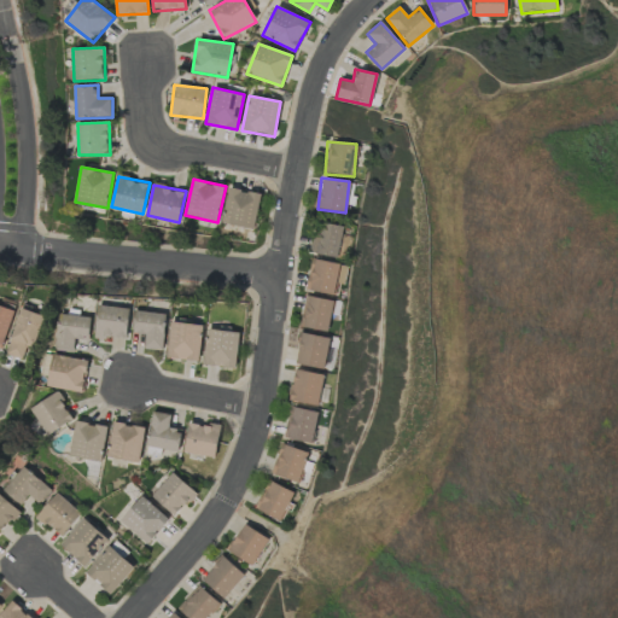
[(261,194),(229,187),(222,223),(254,229),(261,194)]
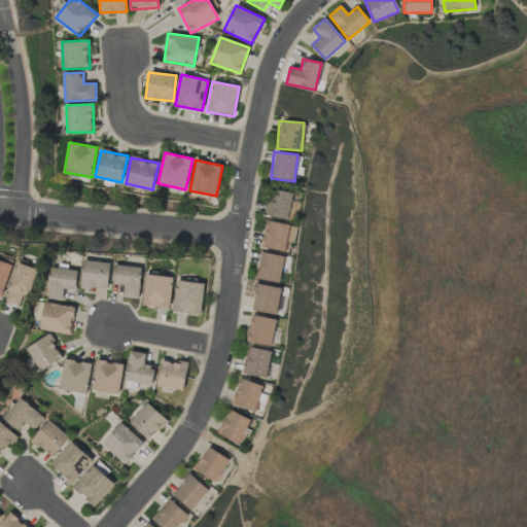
[(271,204),(266,203),(262,215),(287,220),(292,194),(274,189),(271,204)]
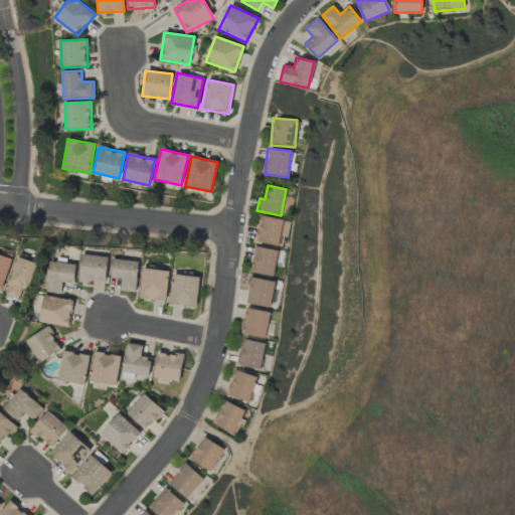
[(286,235),(289,221),(260,215),(254,241),(279,246),(281,234),(286,235)]
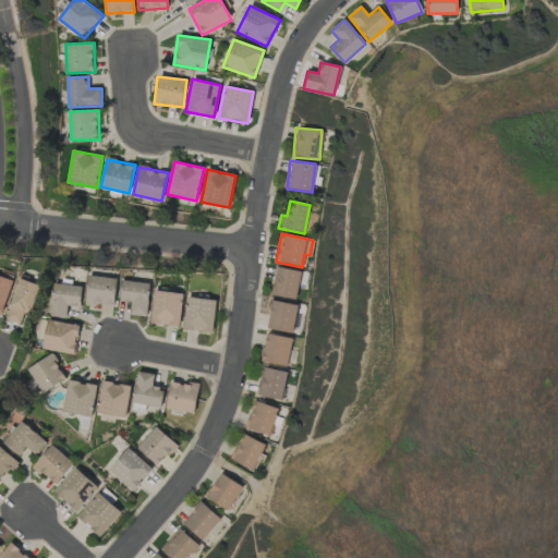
[(301,271),(276,267),(269,295),(295,301),(301,271)]
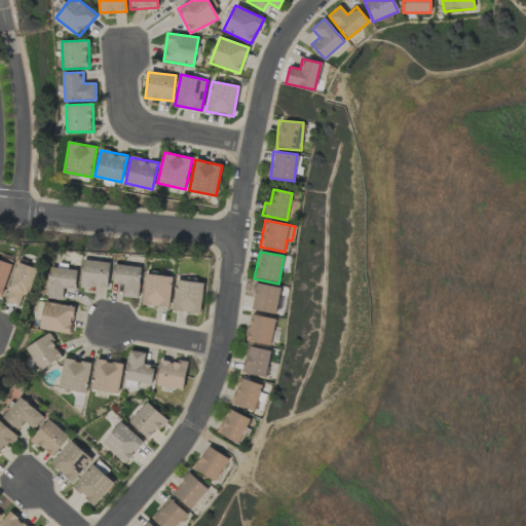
[(0,296),(2,297),(12,264),(0,259),(0,296)]
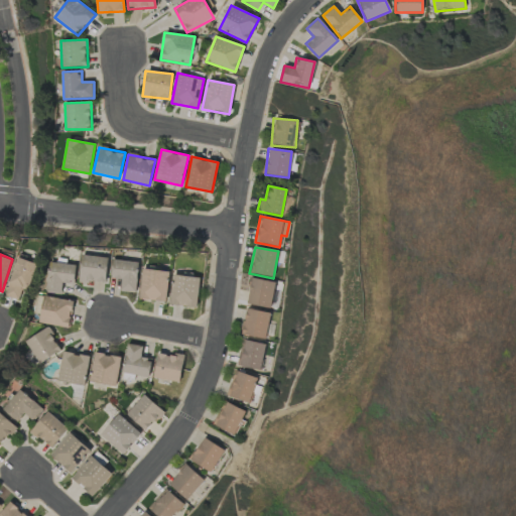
[(80,282),(106,283),(108,256),(81,255),(80,282)]
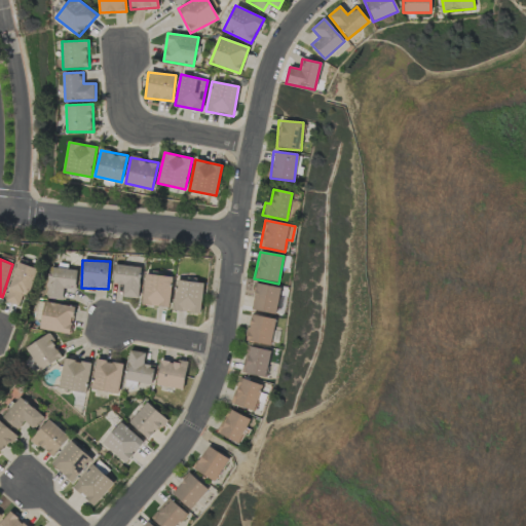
[(37,268),(17,262),(5,301),(19,305),(23,293),(29,295),(37,268)]
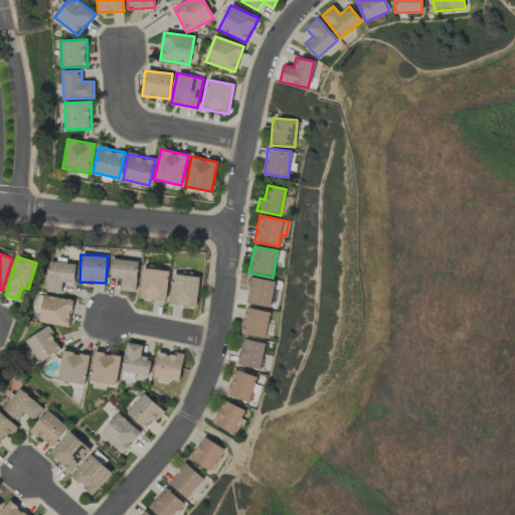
[(122,279),(120,291),(135,293),(139,262),(113,259),(111,278),(122,279)]
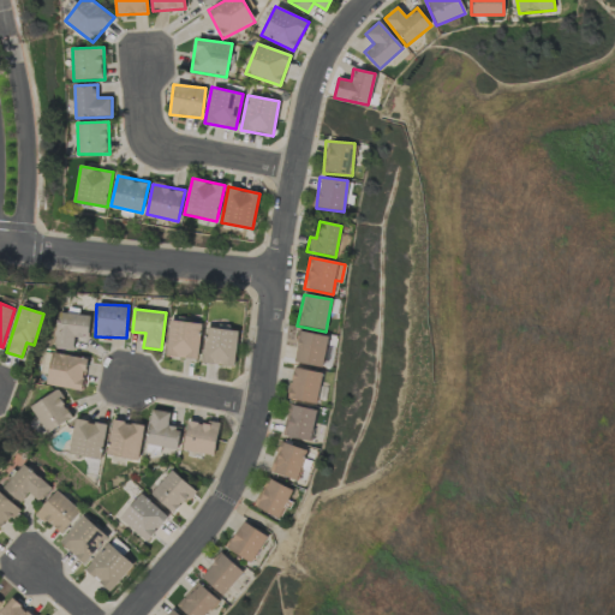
[(91,316),(59,312),(55,348),(73,351),(76,338),(88,339),(91,316)]
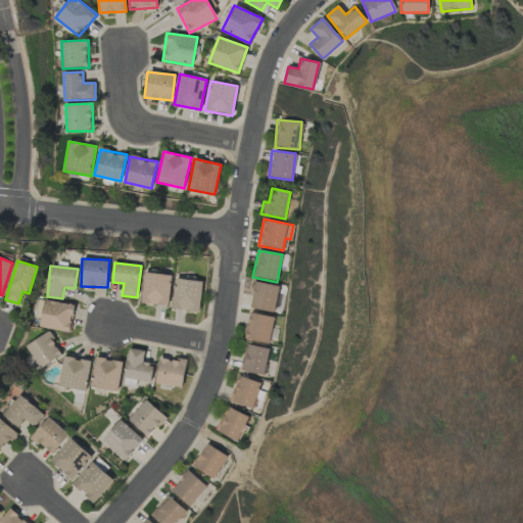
[(140,302),(168,306),(173,276),(145,272),(140,302)]
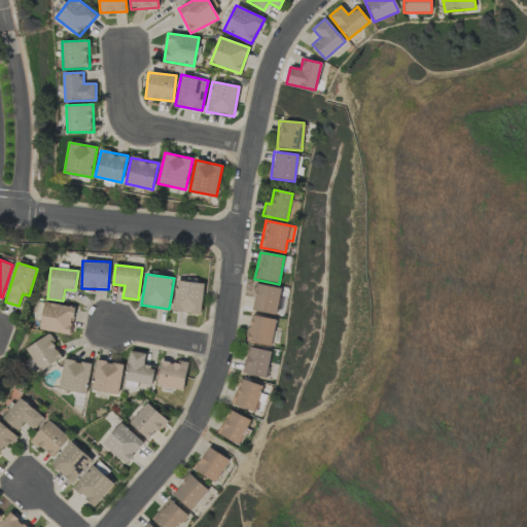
[(173,312),(201,314),(204,284),(176,281),(173,312)]
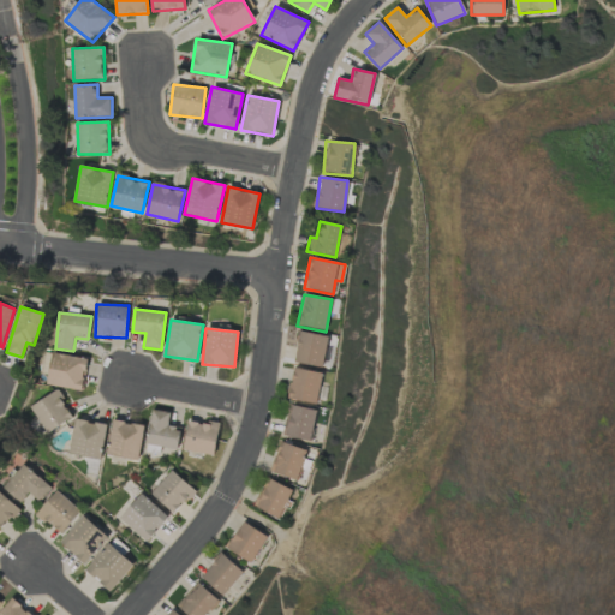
[(327,335),(299,332),(294,363),(322,366),(327,335)]
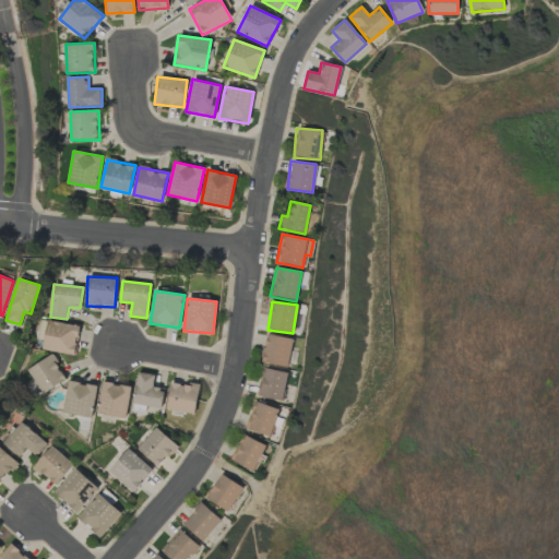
[(80,325),(46,321),(43,351),(75,355),(80,325)]
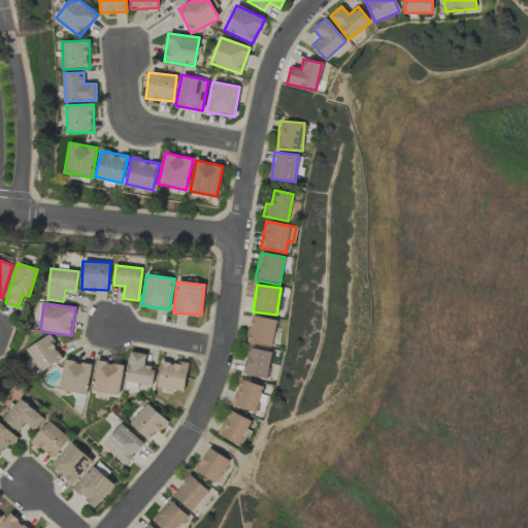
[(276,321),(253,316),(246,341),(270,348),(276,321)]
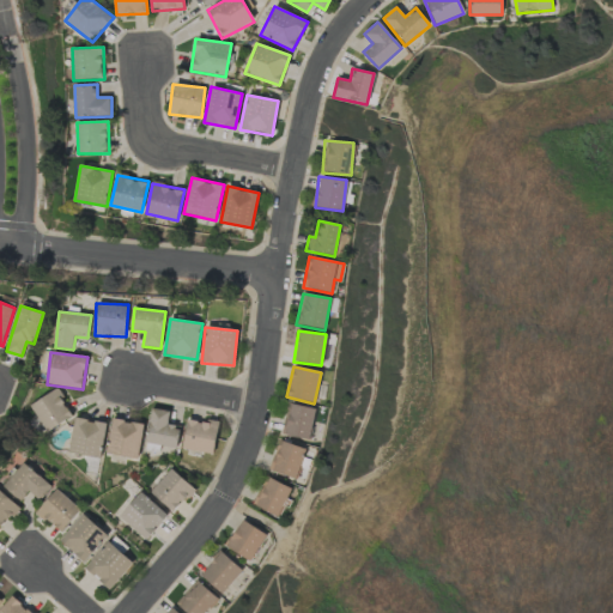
[(31,402),(44,431),(72,418),(59,389),(31,402)]
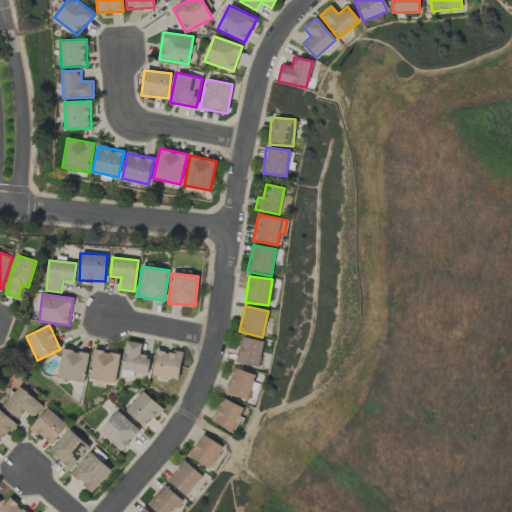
[(258,368),(264,342),(240,336),(234,362),(258,368)]
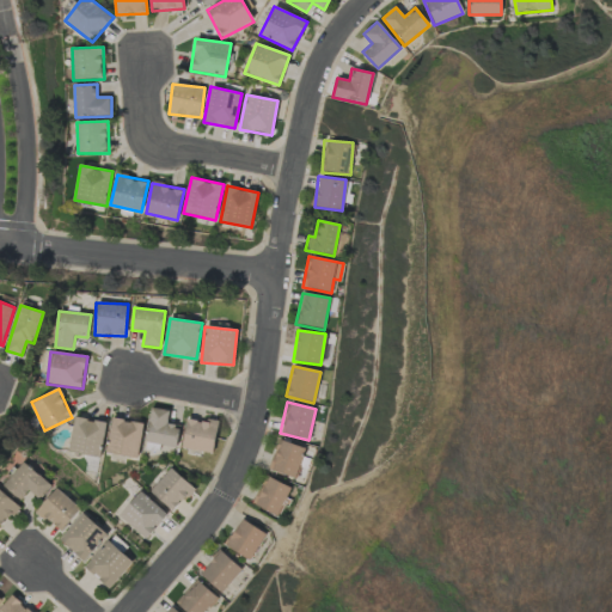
[(179,426),(167,424),(169,410),(150,408),(146,445),(177,447),(179,426)]
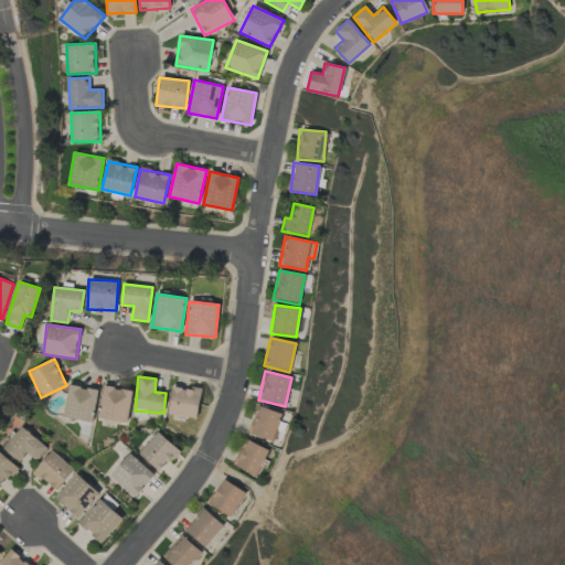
[(63,417),(93,423),(98,390),(68,384),(63,417)]
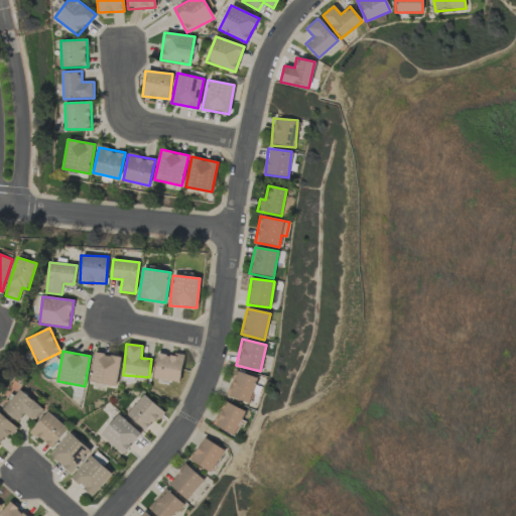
[(120,356),(93,353),(90,383),(117,386),(120,356)]
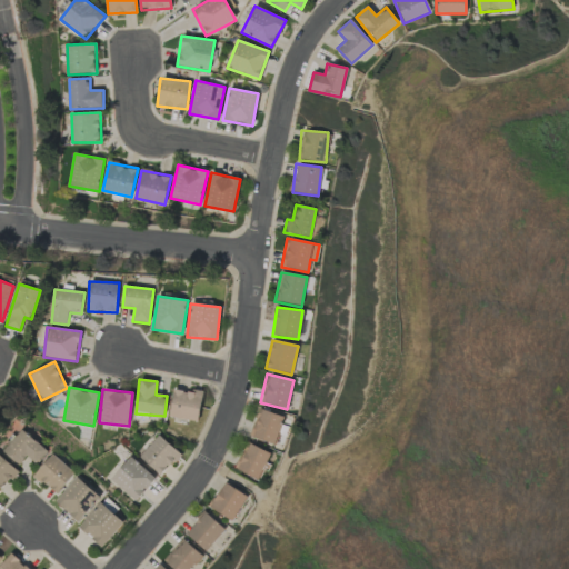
[(170,418),(199,420),(201,391),(172,389),(170,418)]
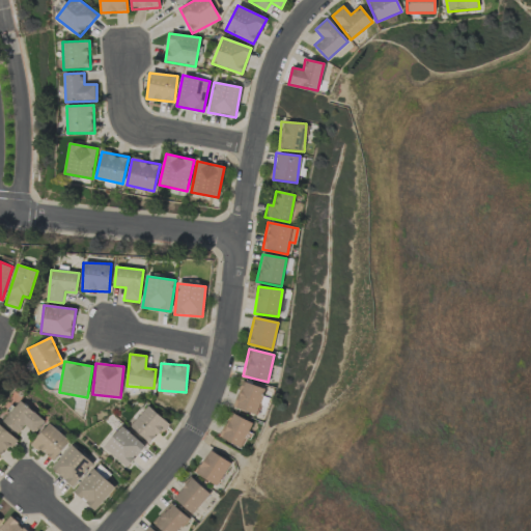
[(264,389),(242,381),(232,407),(255,415),(264,389)]
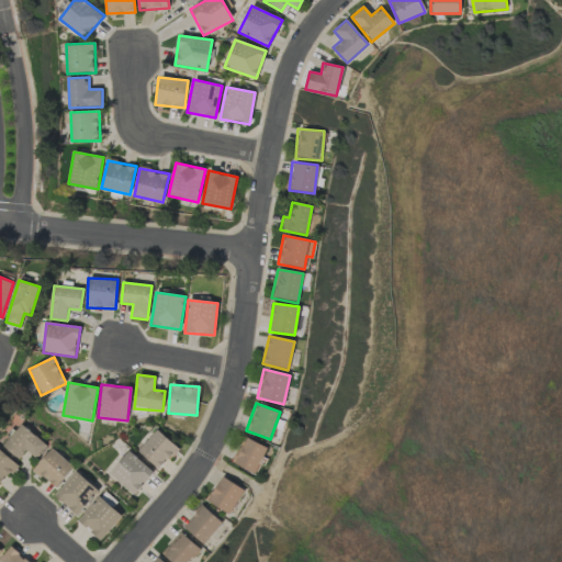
[(47,446),(23,424),(3,446),(19,460),(27,450),(36,459),(47,446)]
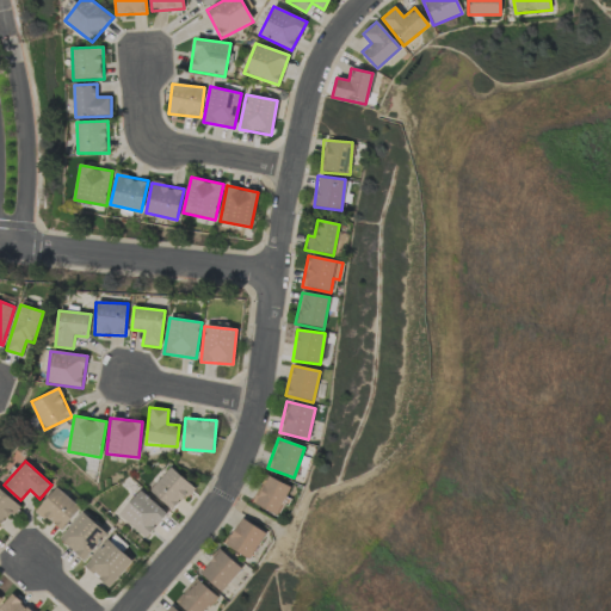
[(149,489),(172,511),(193,488),(171,467),(149,489)]
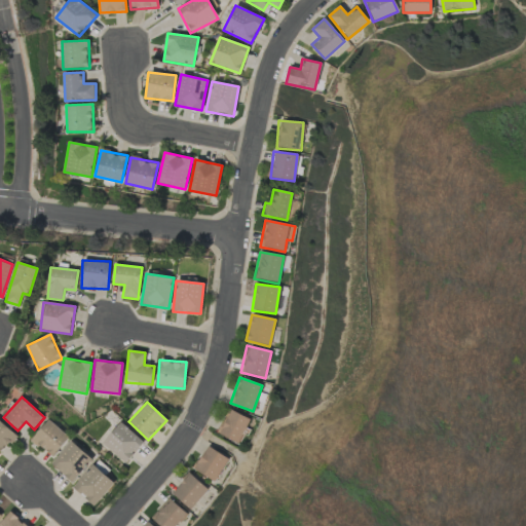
[(217,435),(238,444),(250,418),(229,409),(217,435)]
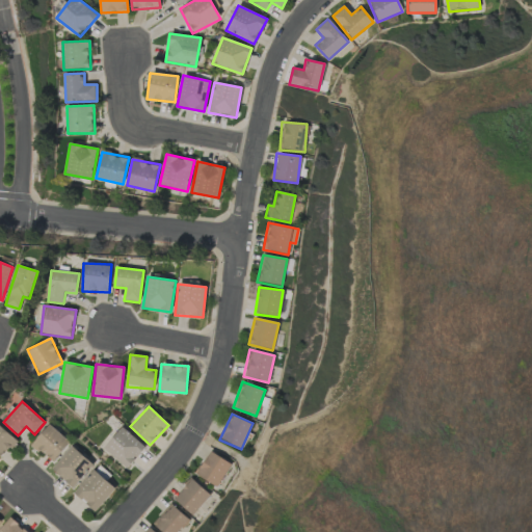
[(31,445),(53,462),(71,442),(49,424),(31,445)]
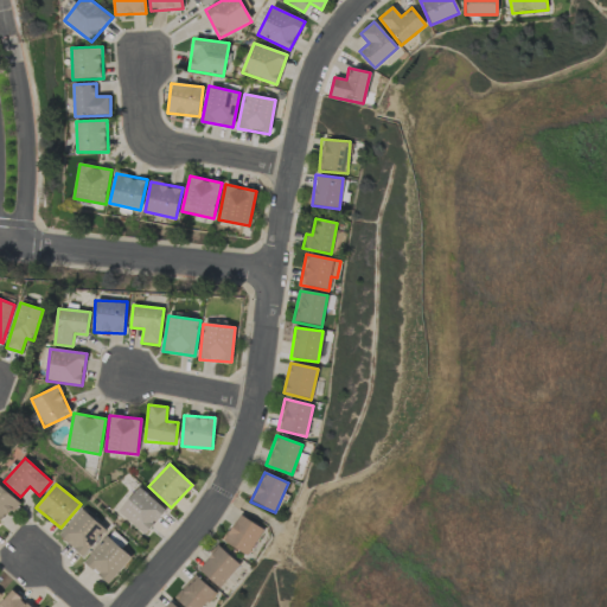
[(0,525),(0,526),(19,500),(0,486),(0,525)]
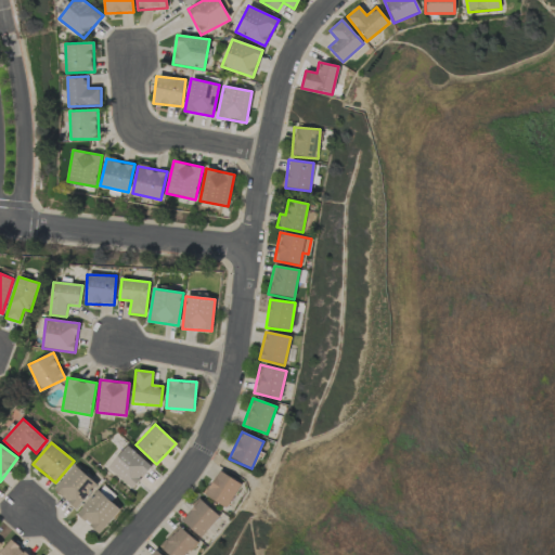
[(131,489),(152,467),(128,444),(107,467),(131,489)]
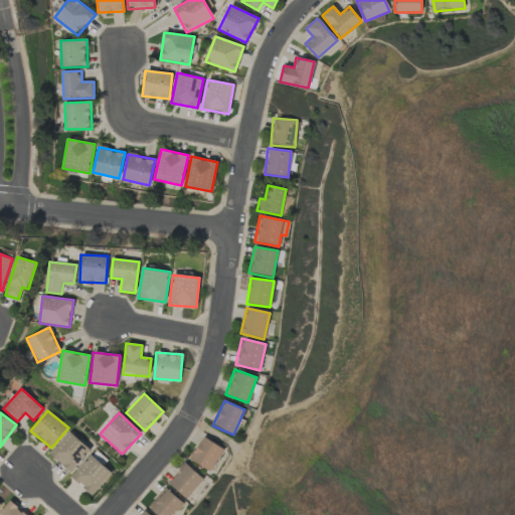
[(70,472),(91,450),(70,432),(50,454),(70,472)]
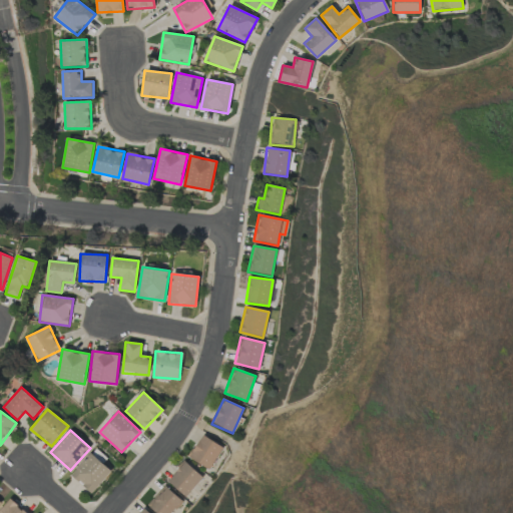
[(222,448),(202,435),(188,457),(209,470),(222,448)]
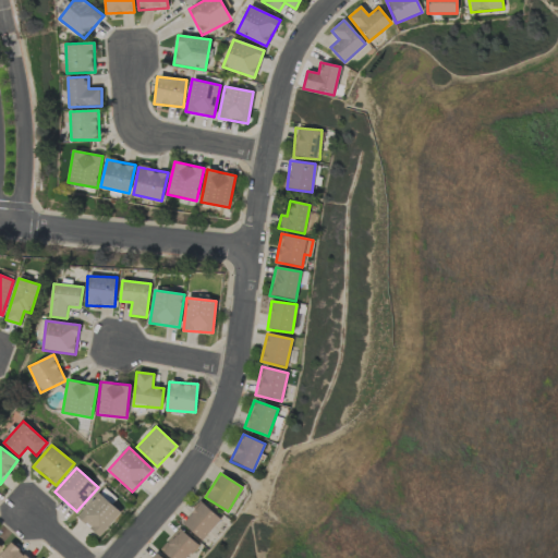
[(77,517),(99,537),(121,513),(99,493),(77,517)]
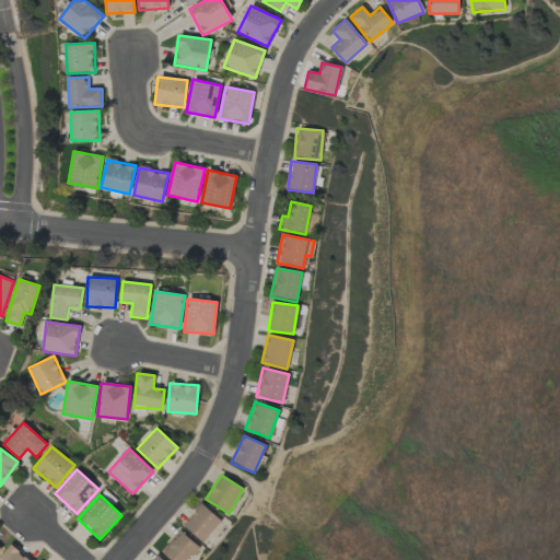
[(201,543),(221,521),(201,503),(183,525),(201,543)]
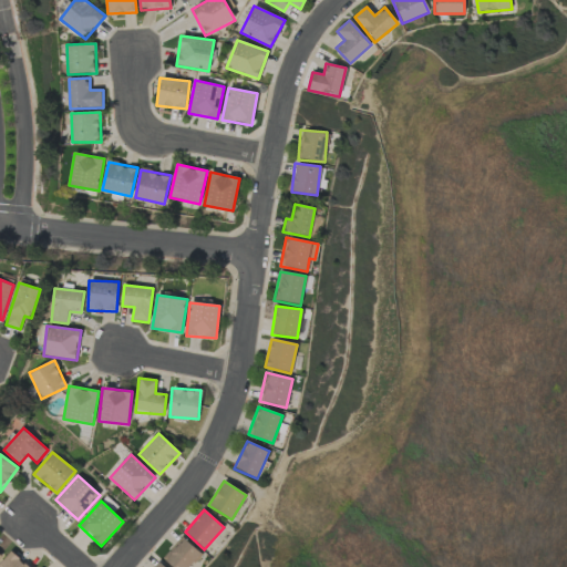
[(162,558),(172,566),(189,566),(202,555),(182,536),(162,558)]
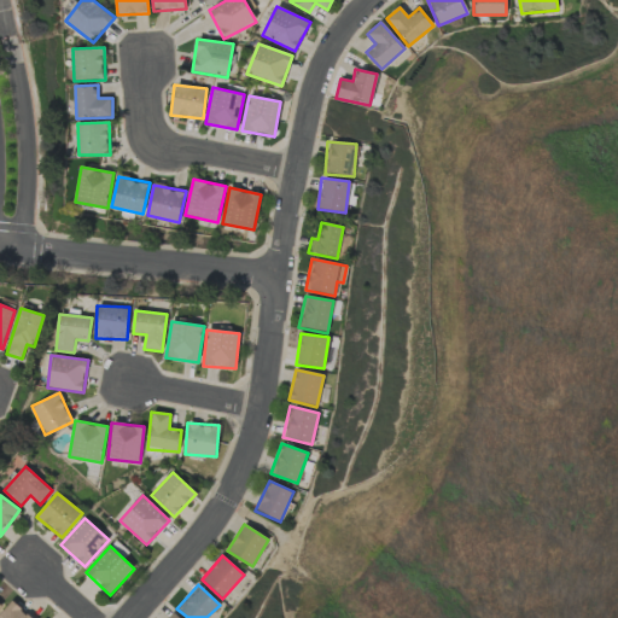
[(0,613),(0,617),(31,617),(12,600),(0,613)]
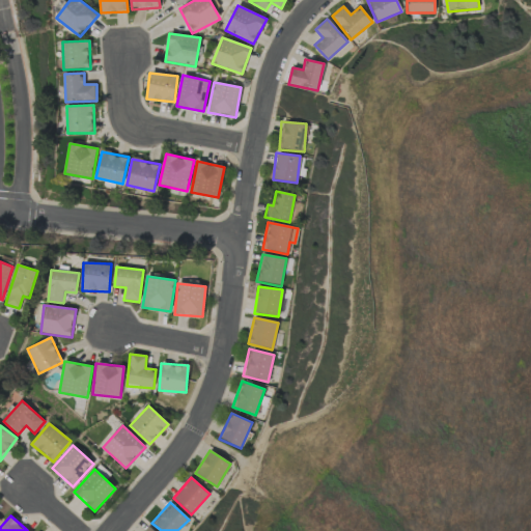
All buildings are outlined.
